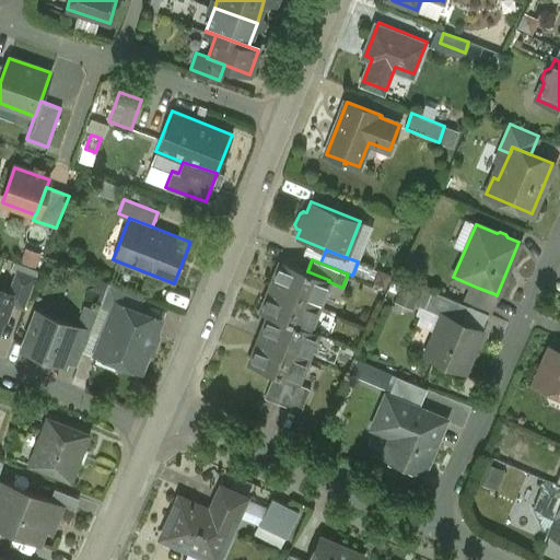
[(307,271),(280,260),(270,287),(318,306),(328,281),(329,280),(307,271)]
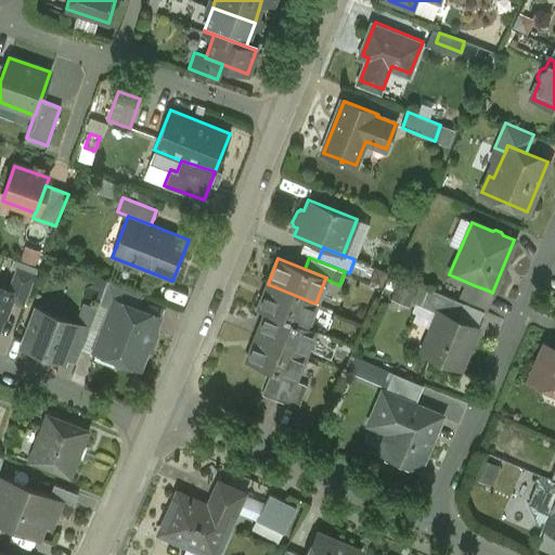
[(35,276),(17,270),(9,291),(11,292),(8,298),(24,305),(35,276)]
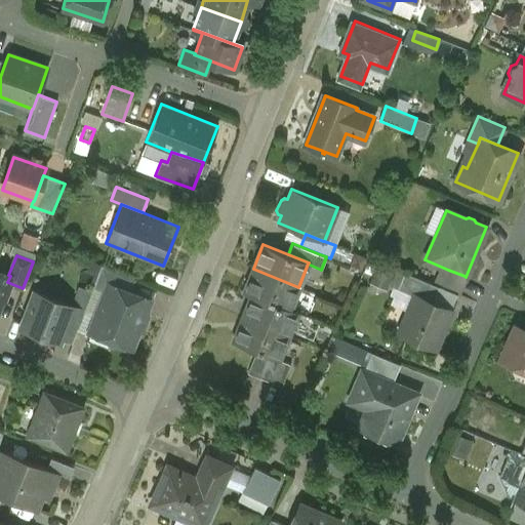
[(135,278),(102,265),(94,285),(106,290),(109,283),(130,291),(135,278)]
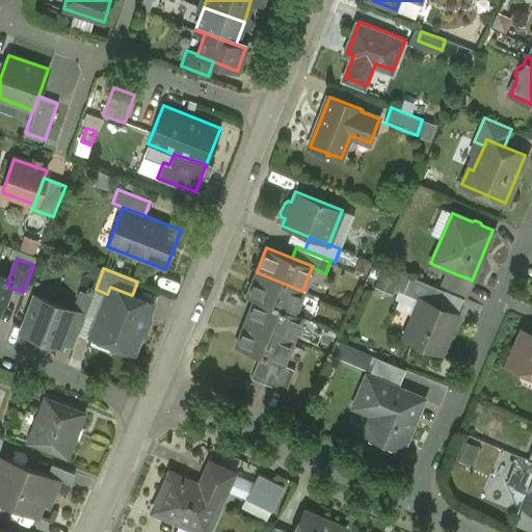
[(302,291),(257,272),(247,296),(255,299),(255,298),(293,314),(294,313),(302,291)]
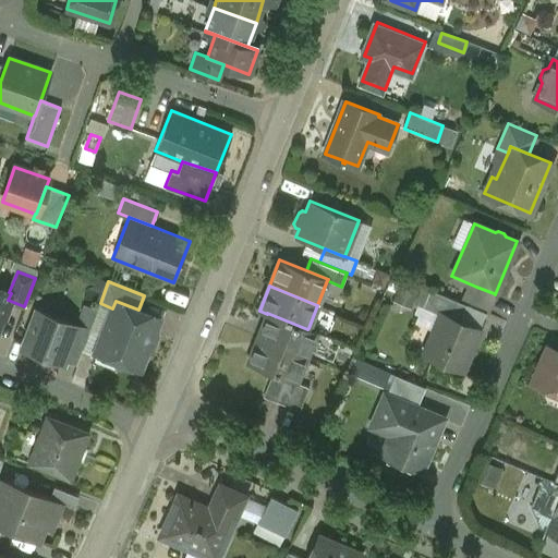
[(494,293),(476,287),(474,293),(468,291),(462,303),(466,305),(485,313),(494,293)]
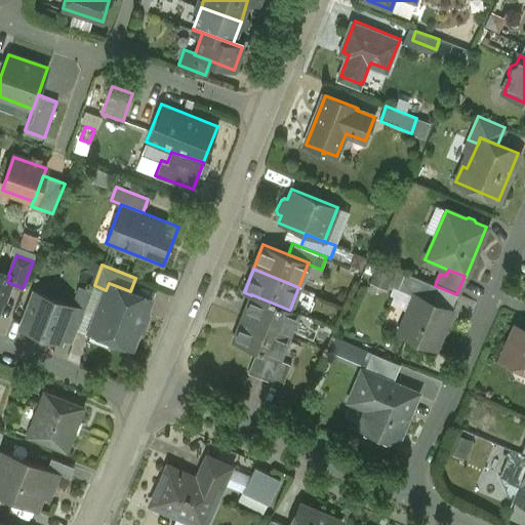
[(8,275),(0,272),(0,301),(7,282),(10,276),(8,275)]
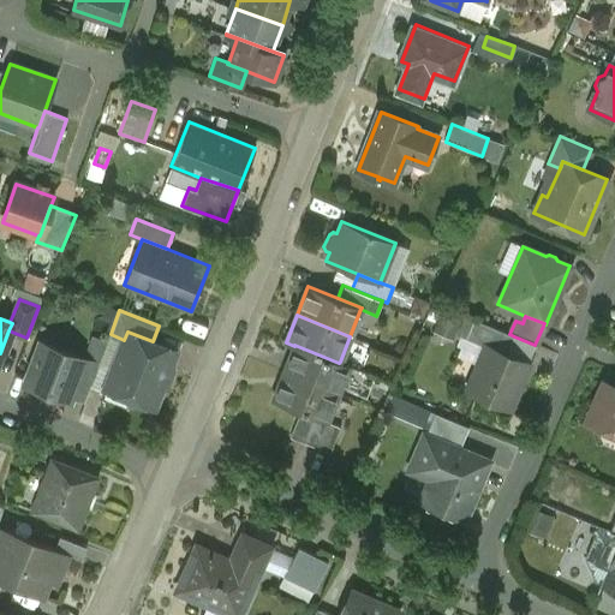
[(509,334),(475,318),(466,338),(485,346),(487,345),(506,354),(514,336),(509,334)]
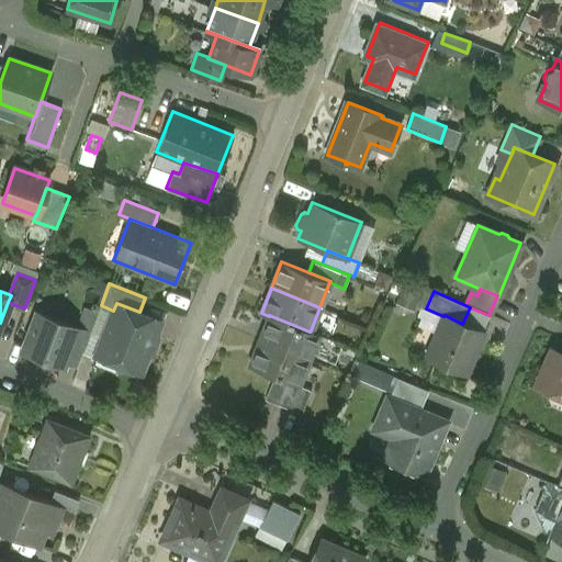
[(139,312),(116,303),(113,311),(97,355),(141,371),(149,348),(153,349),(157,338),(154,337),(160,321),(139,312)]
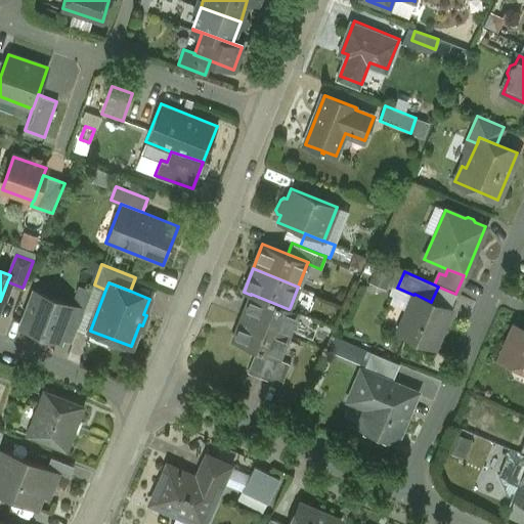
[(73,307),(84,311),(92,290),(81,286),(73,307)]
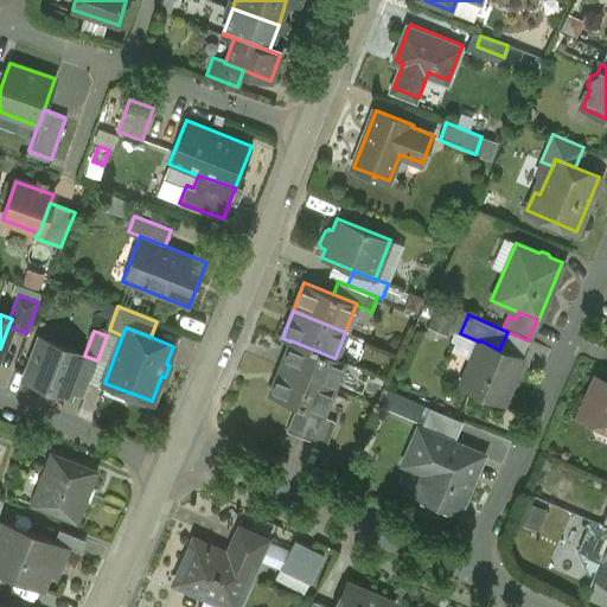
[(84,356),(44,340),(38,358),(31,362),(25,377),(69,395),(84,356)]
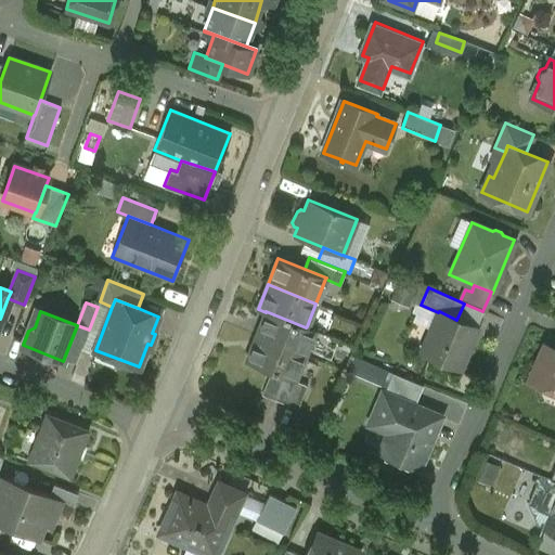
[(306,327),(266,311),(266,312),(256,335),(305,355),(314,330),(307,326),(306,327)]
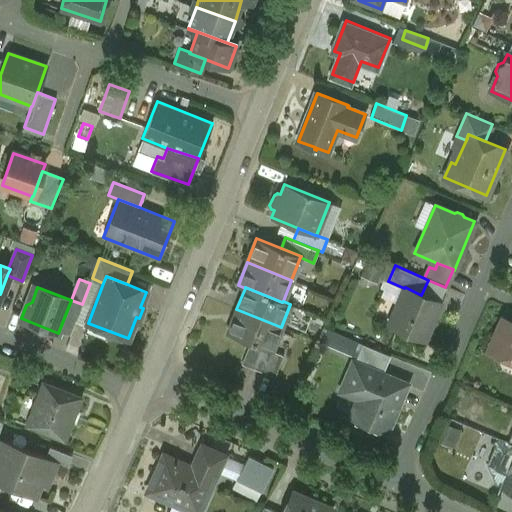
[(421,295),(405,287),(404,288),(389,325),(424,340),(440,302),(421,295)]
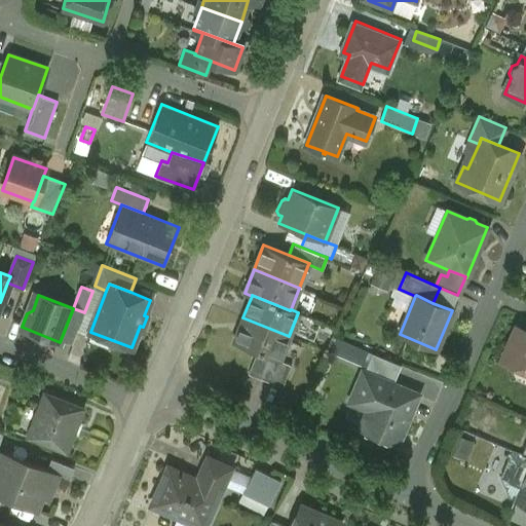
[(84,312),(73,308),(60,342),(72,346),(84,312)]
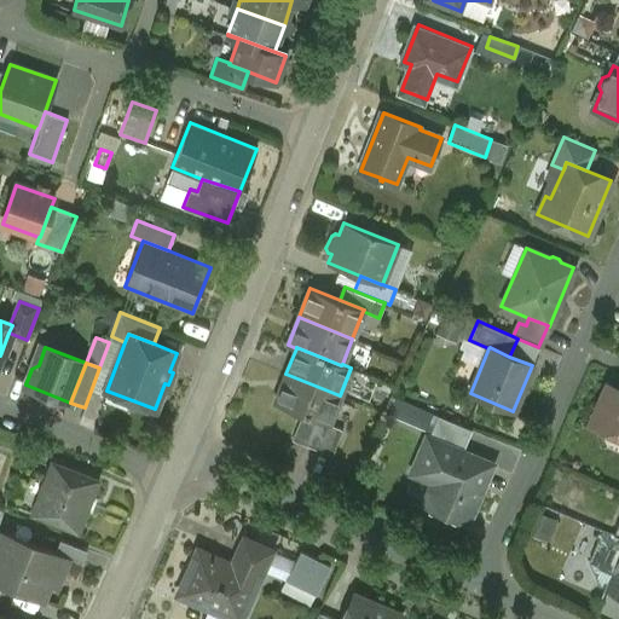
[(340,395),(285,374),(275,403),(302,414),(316,418),(329,423),(340,395)]
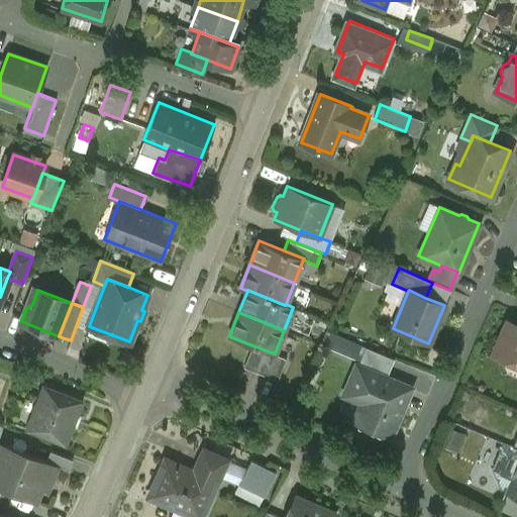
[(516,325),(508,321),(494,353),(503,357),(505,363),(510,365),(515,363),(516,363),(516,325)]
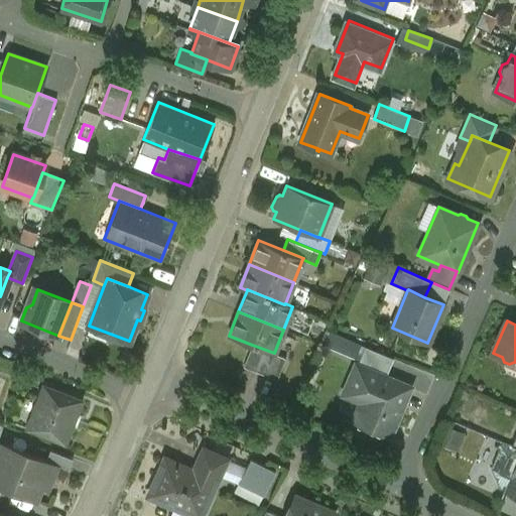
[(252,345),(243,366),(254,371),(263,349),(252,345)]
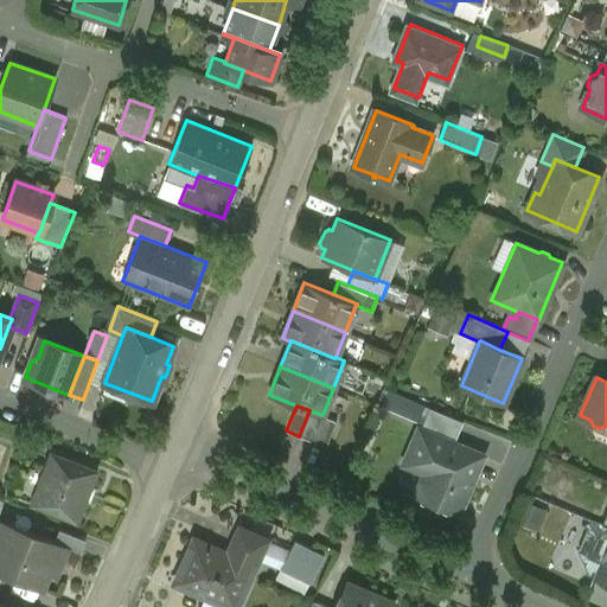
[(462,421),(428,407),(419,430),(453,443),(462,421)]
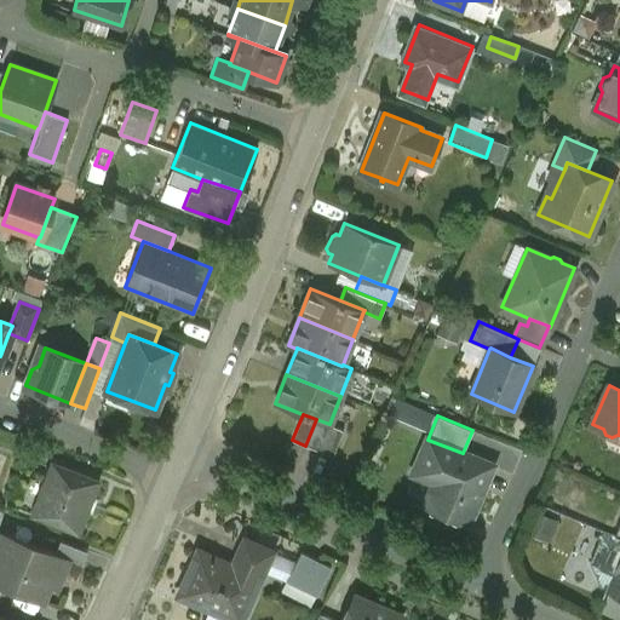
[(329,424),(316,419),(305,446),(319,451),(329,425),(329,424)]
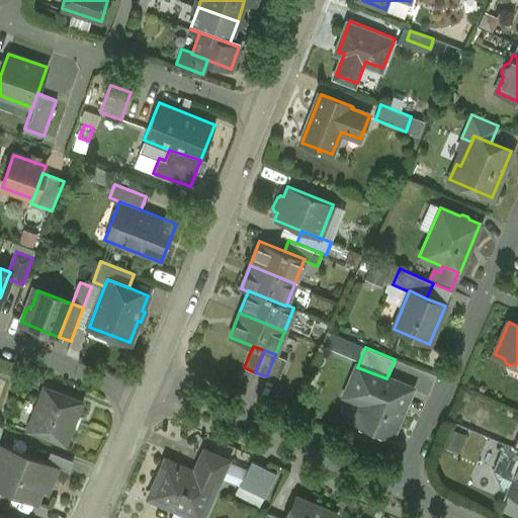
[(275,355),(266,376),(277,381),(286,359),(275,355)]
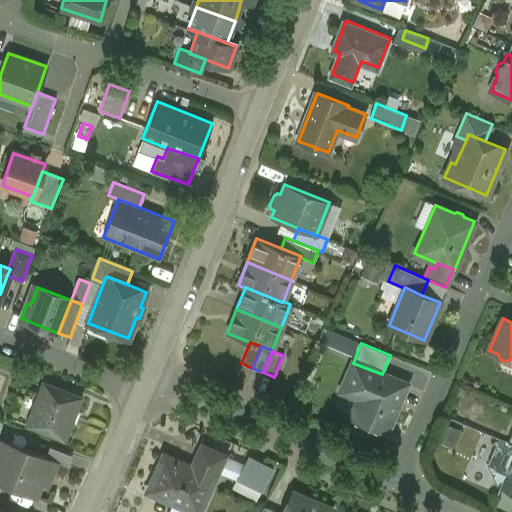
[(382,374),(353,363),(346,381),(363,388),(352,415),(386,429),(405,384),(382,374)]
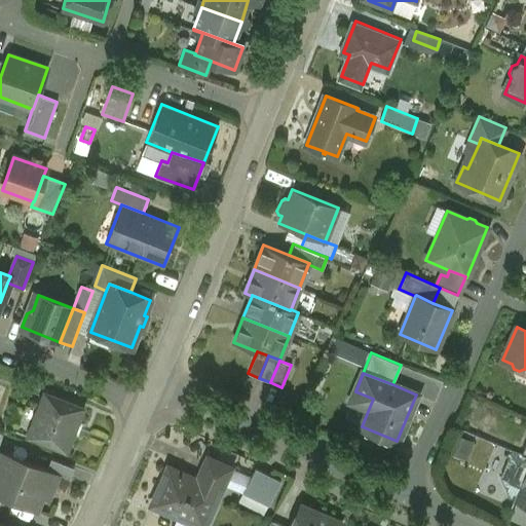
[(83,408),(43,392),(27,435),(10,428),(10,429),(67,452),(83,408)]
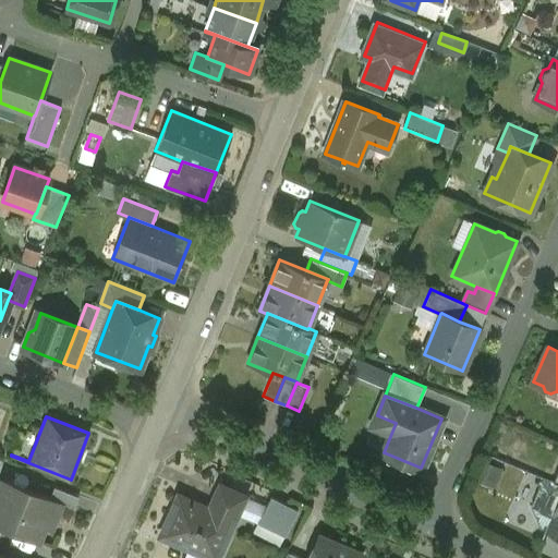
[(61,502),(7,481),(0,498),(0,525),(7,529),(37,541),(47,517),(55,519),(61,502)]
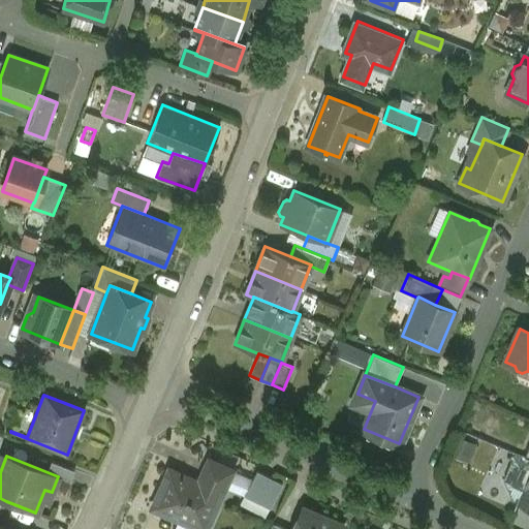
[(231,470),(208,460),(200,477),(224,488),(231,470)]
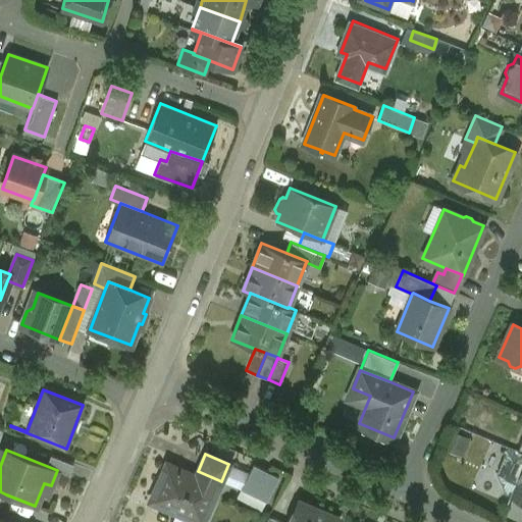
[(196,476),(166,464),(150,501),(187,517),(189,512),(204,519),(221,481),(198,471),(196,476)]
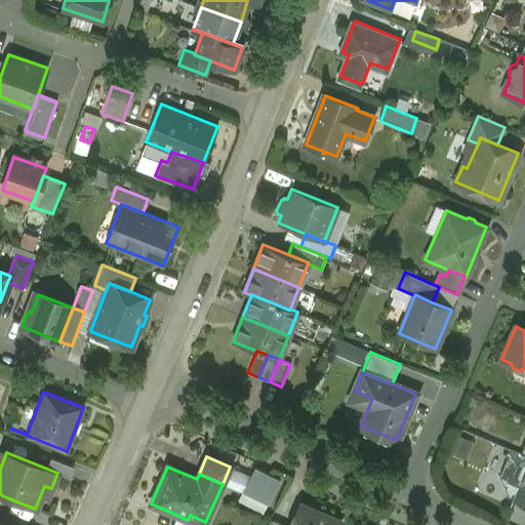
[(280,480),(254,467),(242,491),(267,505),(280,480)]
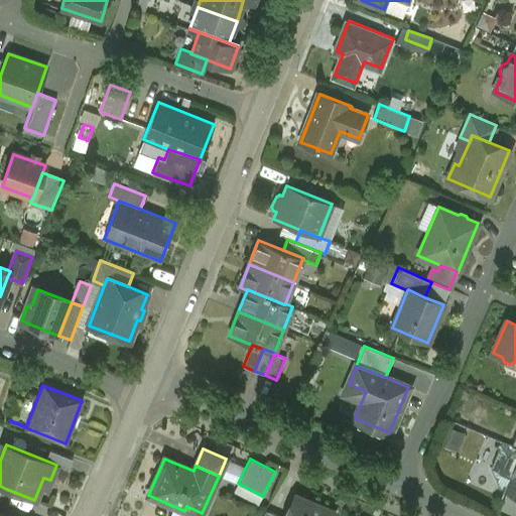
[(334,515),(336,513),(294,496),(285,515),(334,515)]
